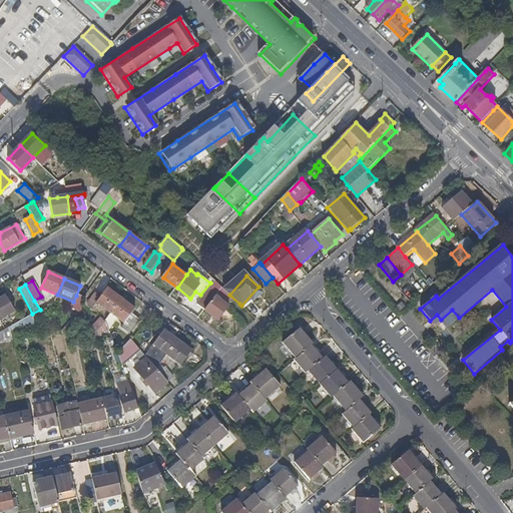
[(94,302),(112,315),(122,300),(105,288),(98,297),(98,298),(94,302)]
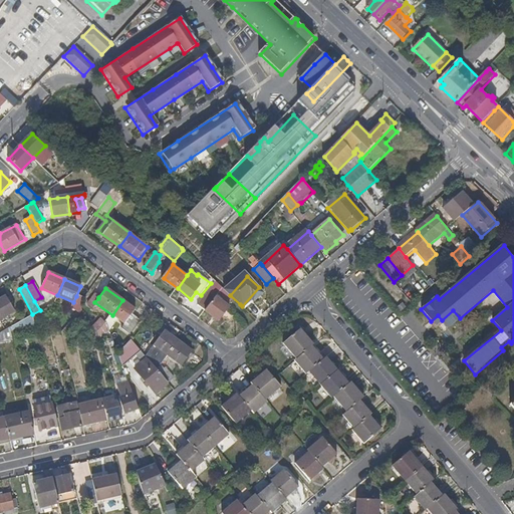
[(205,309),(216,295),(209,291),(199,305),(205,309)]
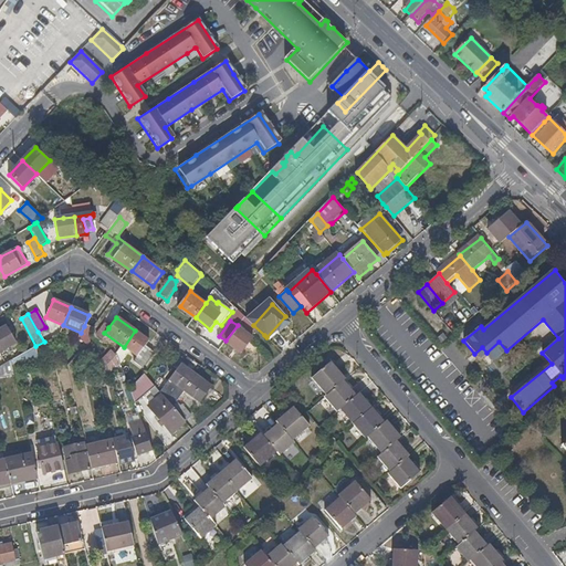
[(104,333),(108,328),(108,327),(103,324),(94,335),(101,339),(104,333)]
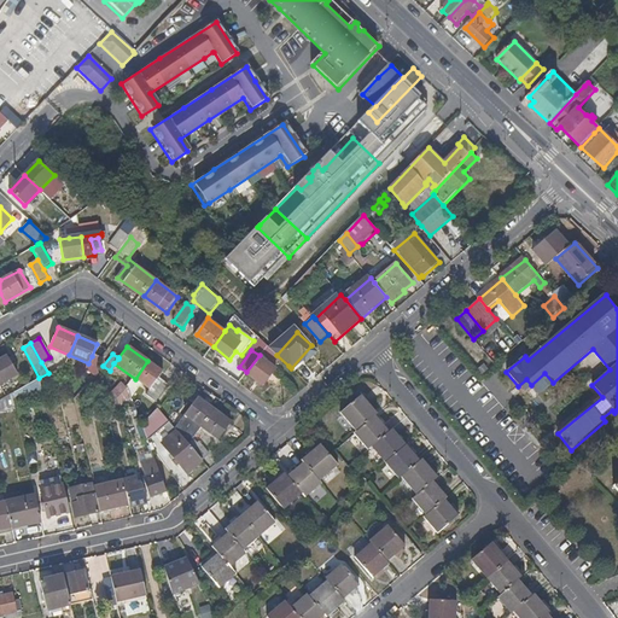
[(278,369),(260,355),(246,372),(266,386),(278,369)]
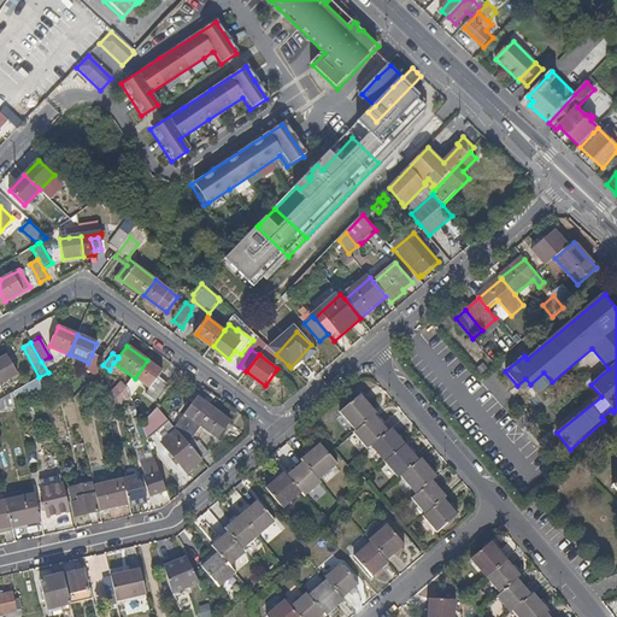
[(99,375),(97,365),(101,358),(92,356),(88,363),(86,370),(95,377),(99,375)]
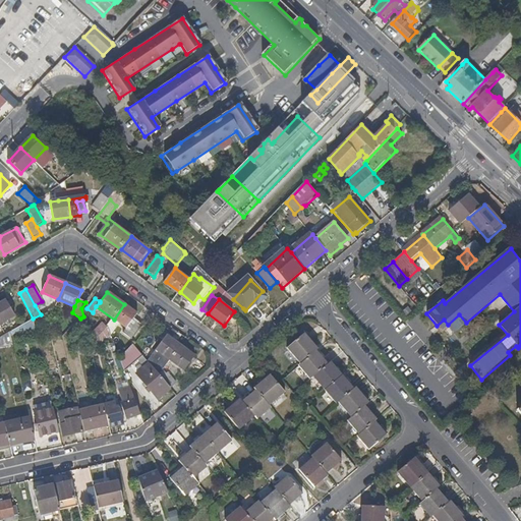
[(0,325),(14,316),(5,301),(0,304),(0,325)]
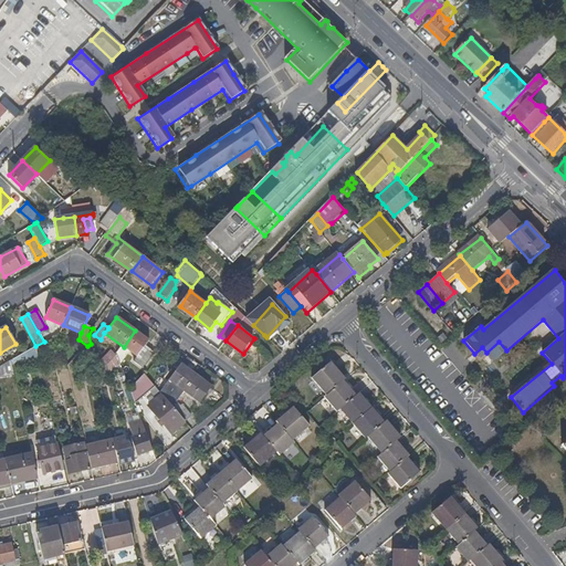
[(147,346),(150,342),(135,331),(124,347),(126,349),(138,357),(134,363),(143,369),(155,352),(147,346)]
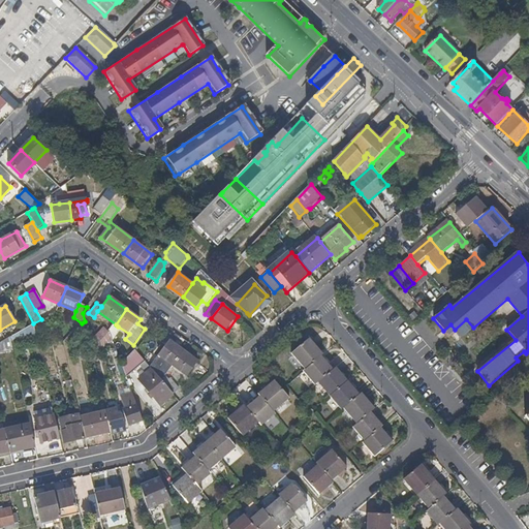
[(34,330),(43,324),(41,319),(33,323),(33,324),(34,330)]
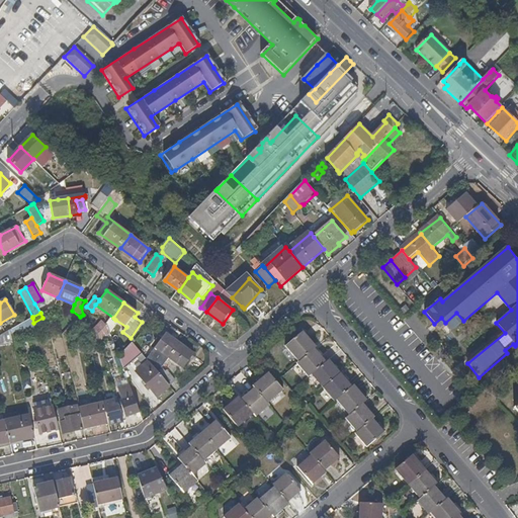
[(34,327),(33,323),(32,318),(9,330),(10,333),(34,327)]
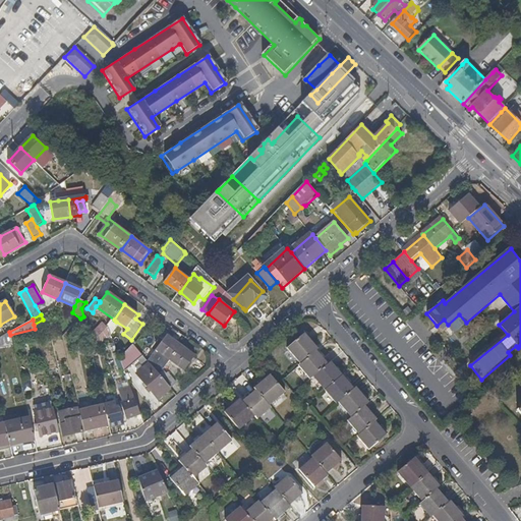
[(448,325),(444,320),(437,326),(442,331),(448,325)]
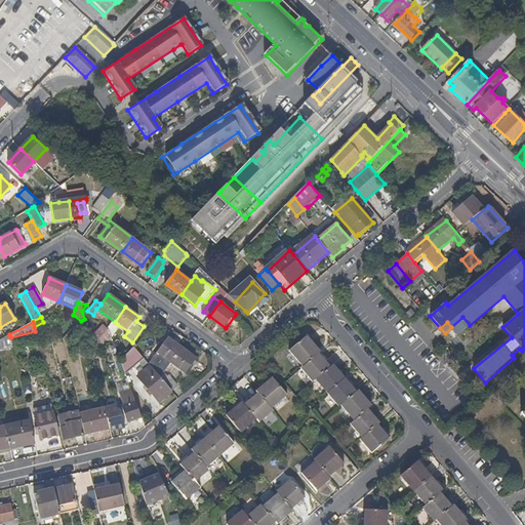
[(102,344),(110,335),(109,331),(108,329),(99,337),(99,338),(101,342),(102,344)]
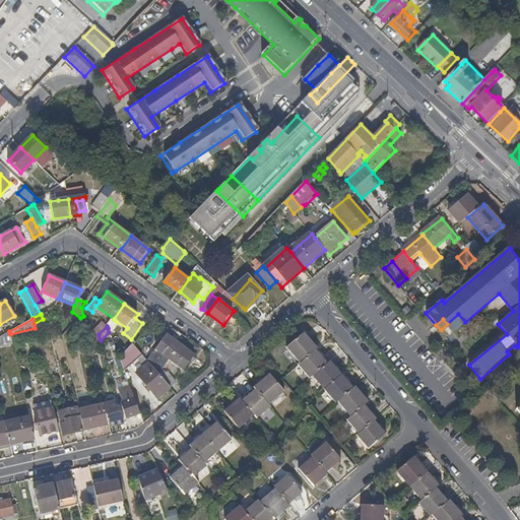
[(92,340),(99,334),(93,330),(88,337),(89,344),(92,340)]
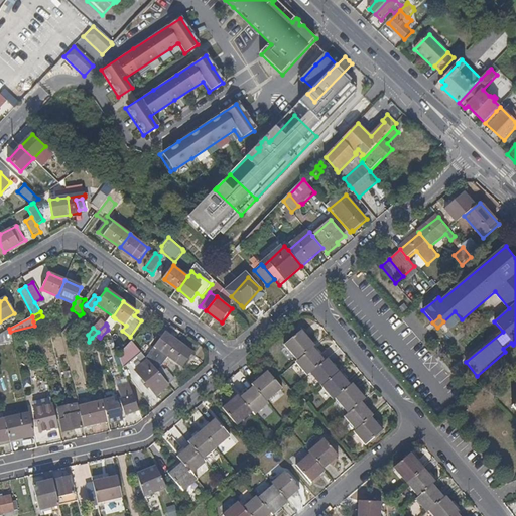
[(182,342),(167,331),(157,346),(166,352),(171,356),(182,342)]
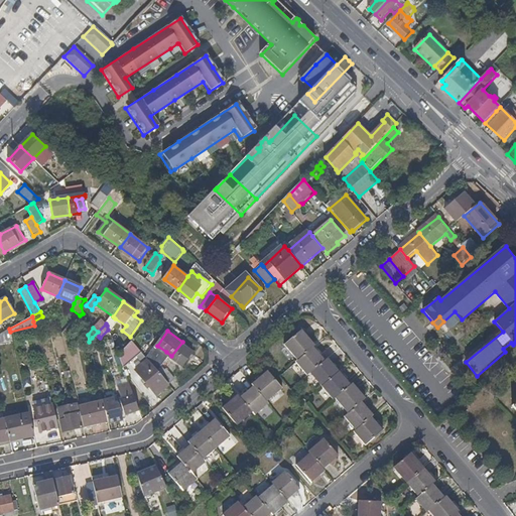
[(312,348),(315,346),(302,331),(284,346),(297,362),(312,348)]
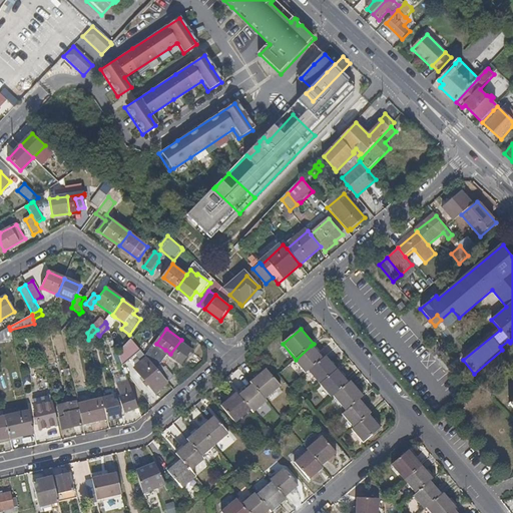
[(142,352),(132,340),(124,346),(126,352),(130,364),(142,352)]
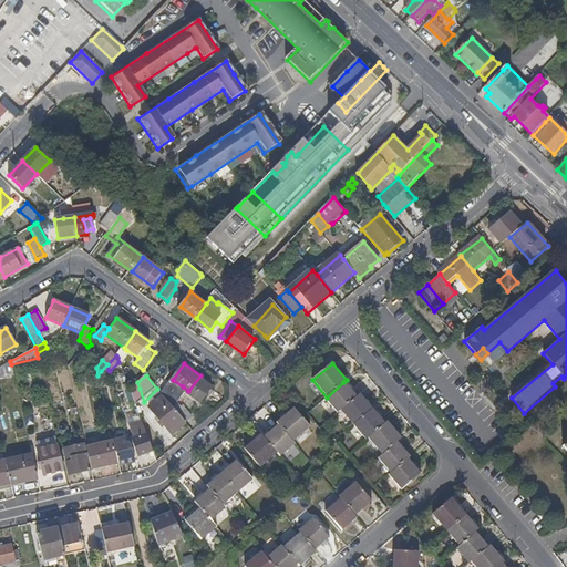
[(203,401),(213,384),(200,375),(188,391),(203,401)]
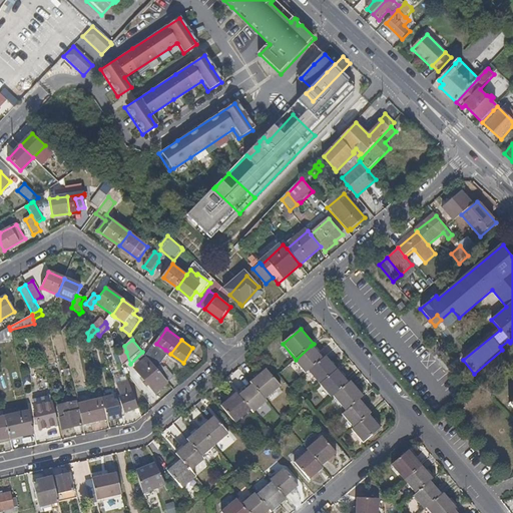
[(323,359),(311,346),(296,360),(294,361),(306,374),(308,372),(323,359)]
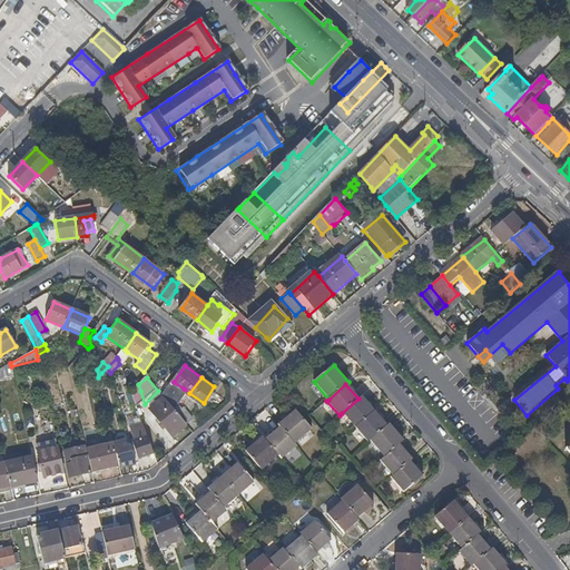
[(168,402),(177,394),(170,387),(163,395),(166,399),(168,402)]
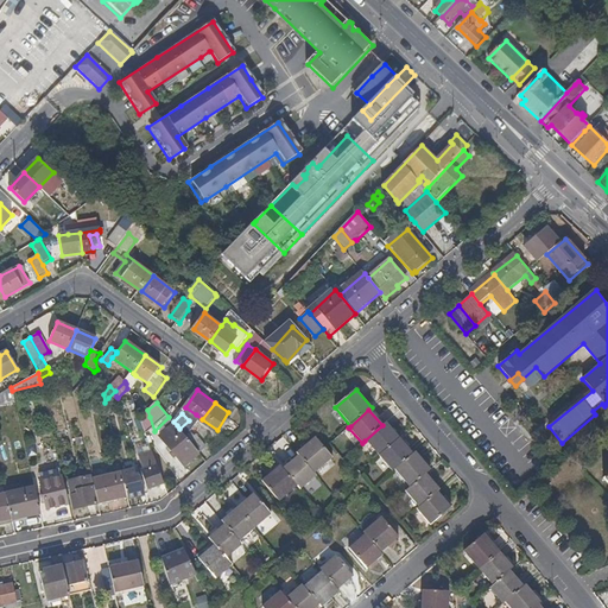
[(188,438),(202,419),(196,415),(189,420),(179,429),(188,438)]
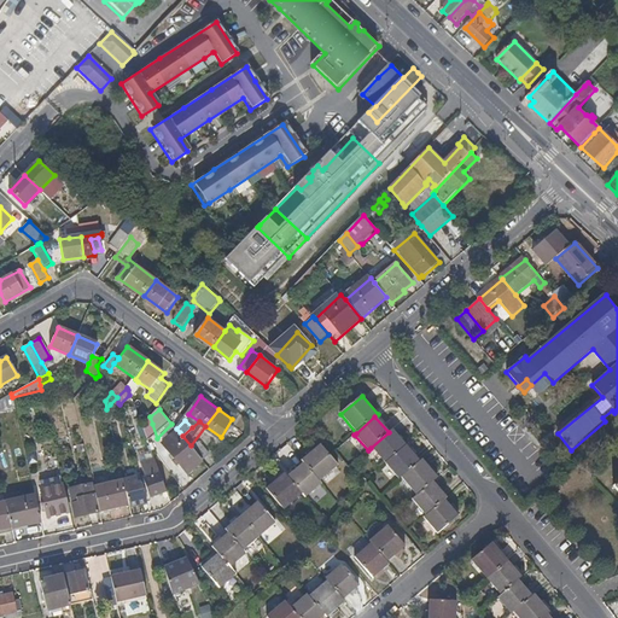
[(389,432),(371,448),(384,465),(385,464),(406,447),(406,445),(392,430),(389,432)]
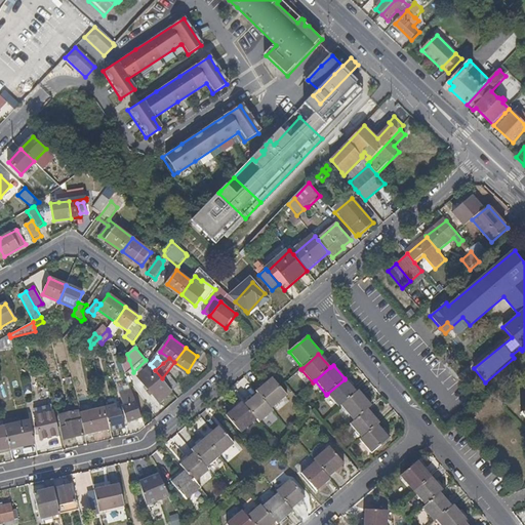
[(155,370),(153,367),(139,378),(149,388),(155,395),(161,402),(173,390),(168,385),(162,378),(155,370)]
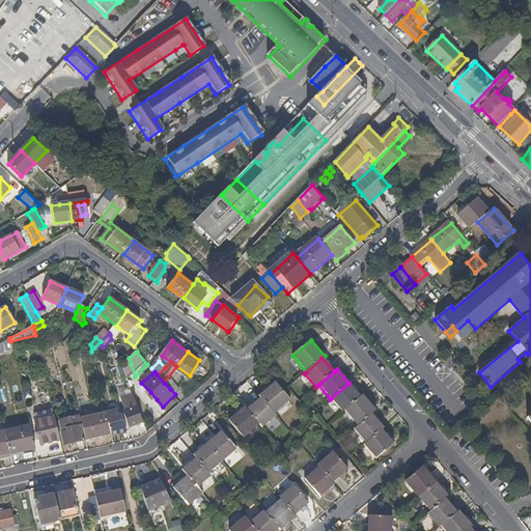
[(276,415),(291,401),(276,383),(260,396),(261,398),(276,415)]
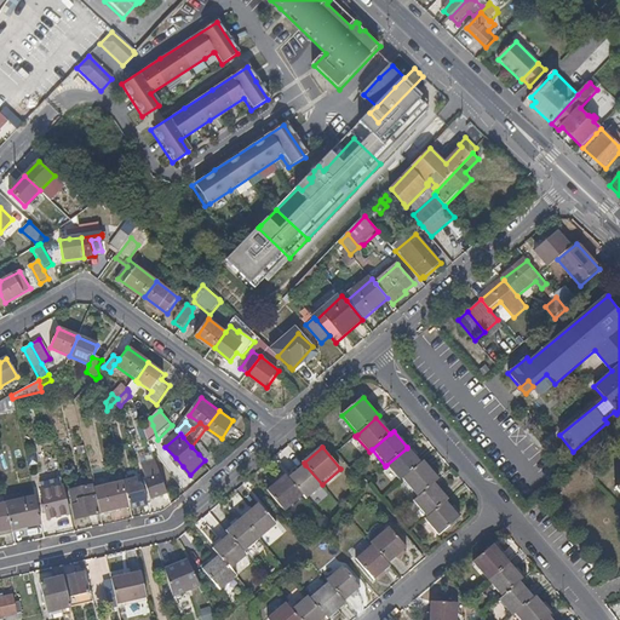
[(420,463),(407,447),(407,448),(386,465),(400,481),(402,478),(420,463)]
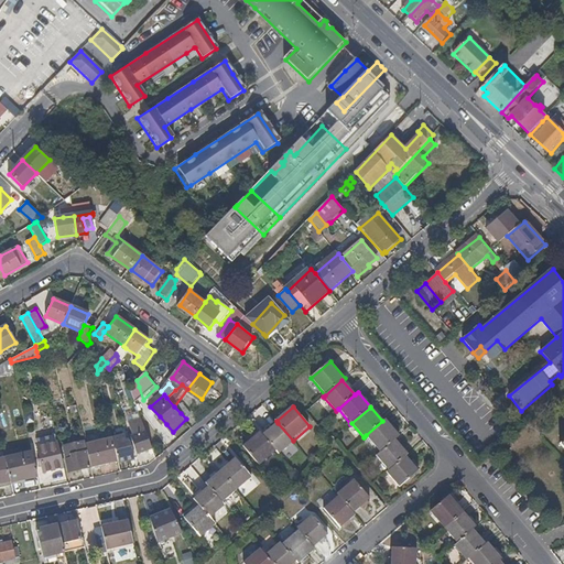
[(166,424),(160,416),(156,418),(163,426),(166,424)]
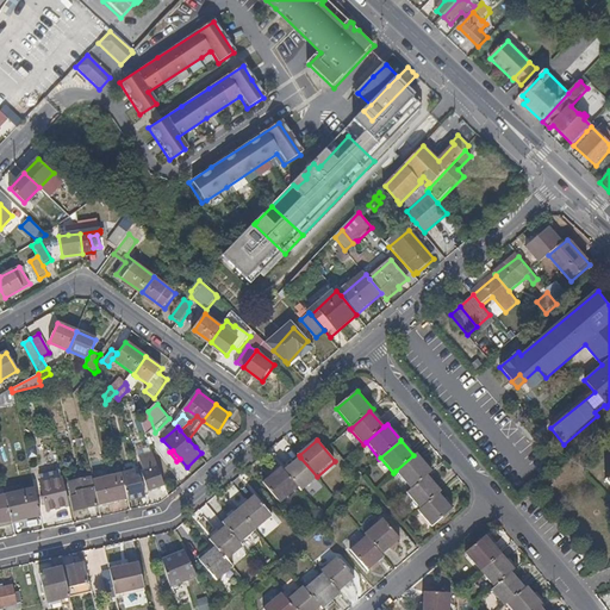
[(156,468),(151,454),(147,456),(151,470),(156,468)]
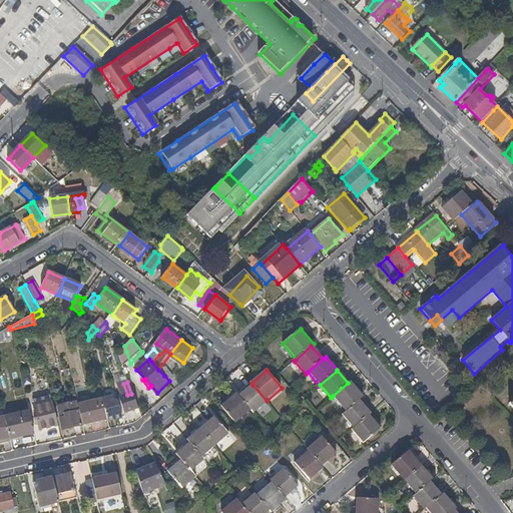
[(348,383),(333,396),(346,412),(361,400),(364,397),(350,382),(348,383)]
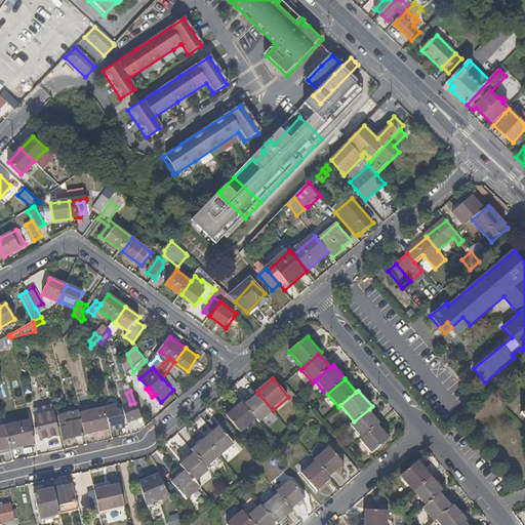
[(130,404),(126,393),(117,395),(120,408),(130,404)]
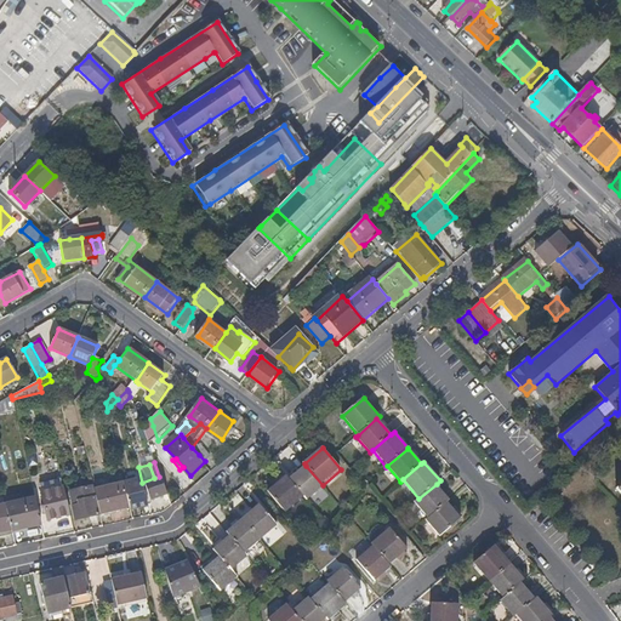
[(308,501),(325,488),(323,485),(306,466),(290,479),(306,497),(308,501)]
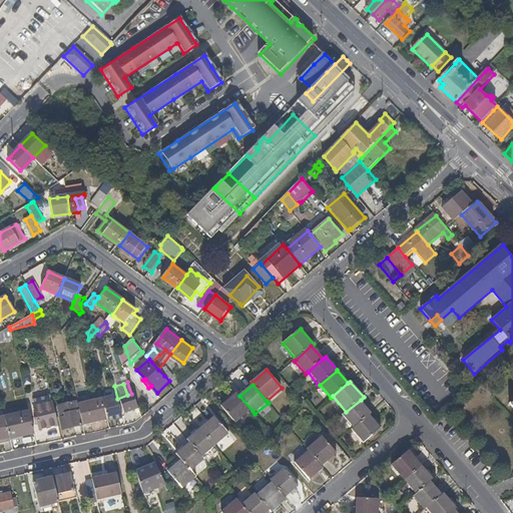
[(236,393),(221,407),(236,423),(252,411),(239,396),(236,393)]
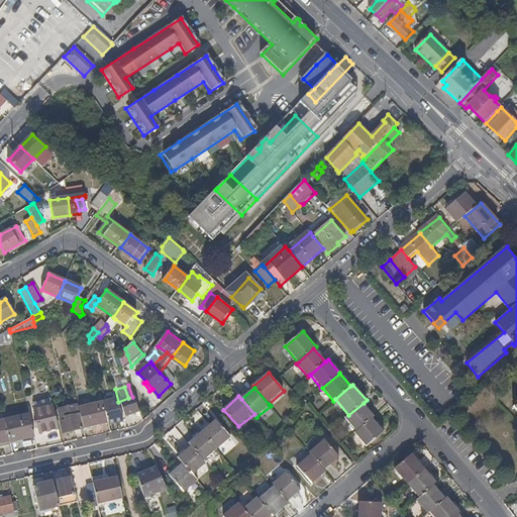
[(138,411),(132,397),(128,398),(118,402),(125,416),(138,411)]
